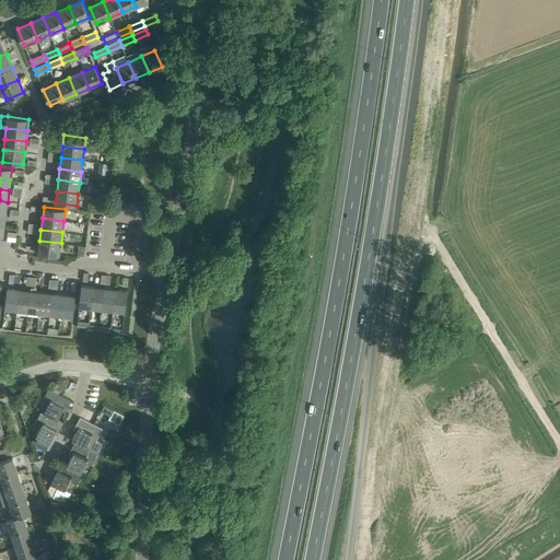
[(61,243),(39,241),(38,252),(59,255),(61,243)]
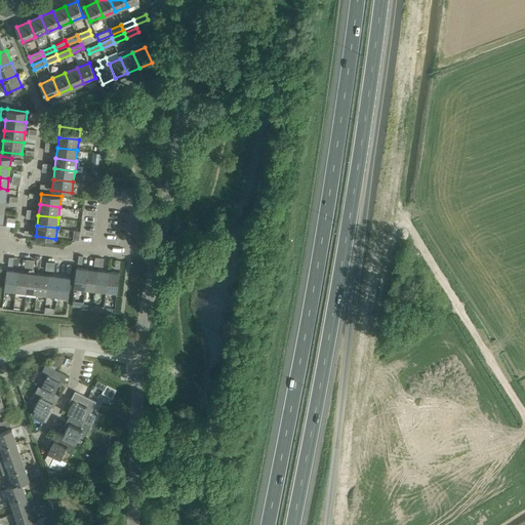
[(74,287),(85,288),(87,269),(77,267),(74,287)]
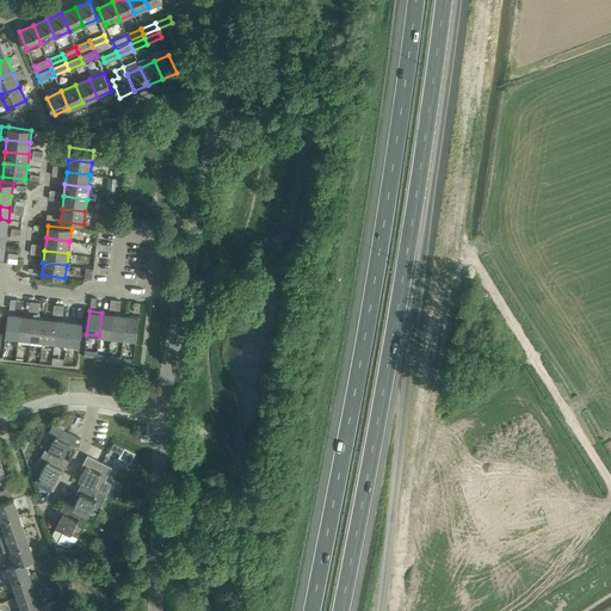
[(6,337),(18,338),(20,315),(8,313),(6,337)]
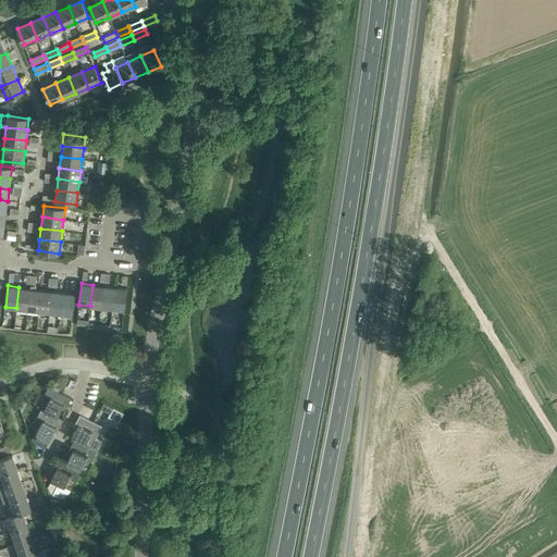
[(90,306),(101,307),(104,286),(93,285),(90,306)]
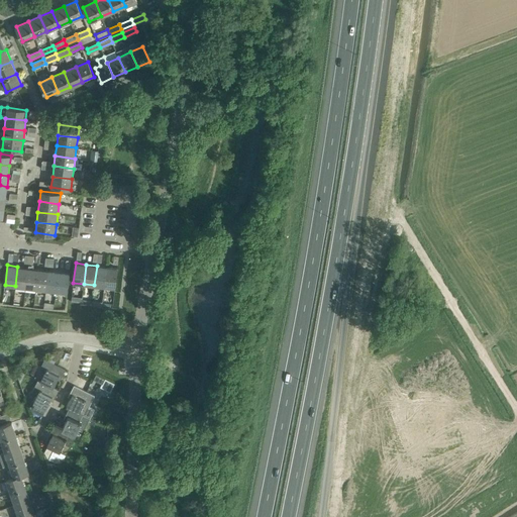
[(94,285),(104,287),(107,267),(97,266),(94,285)]
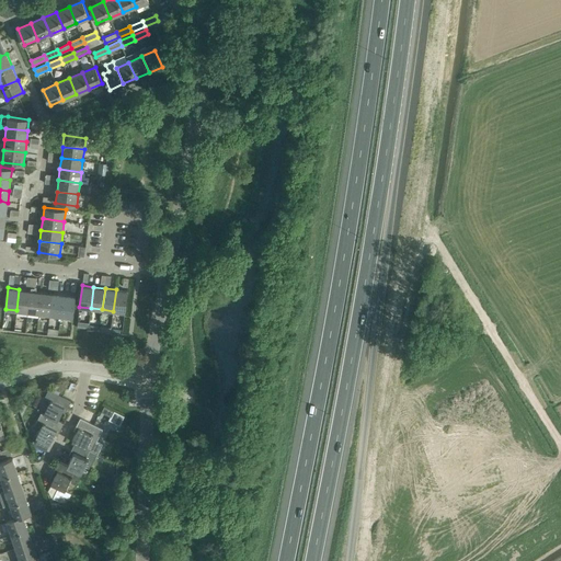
[(16,310),(27,312),(31,290),(19,289),(16,310)]
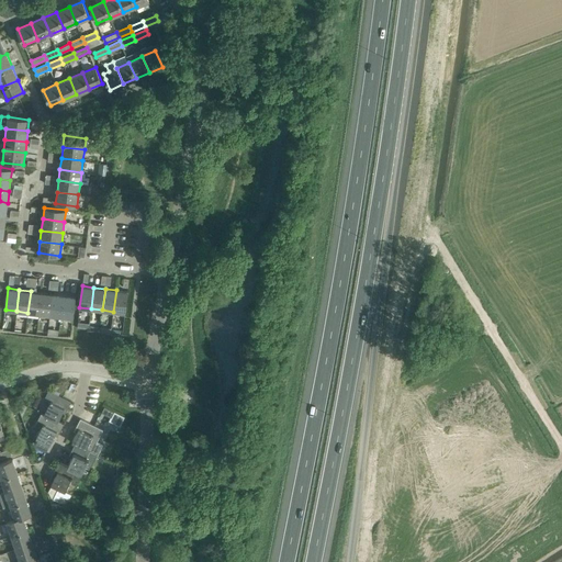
[(116,290),(113,312),(125,313),(127,291),(116,290)]
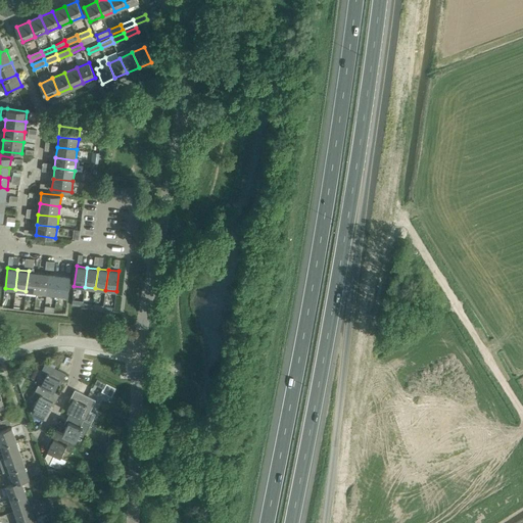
[(26,291),(36,292),(39,272),(29,271),(26,291)]
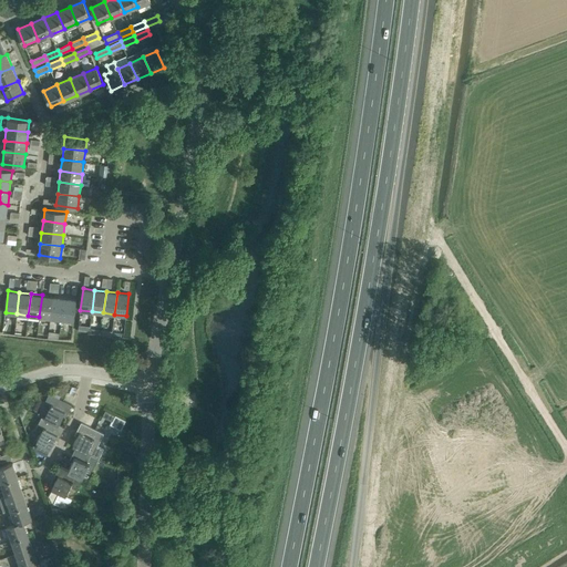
[(39,317),(51,318),(53,296),(42,295),(39,317)]
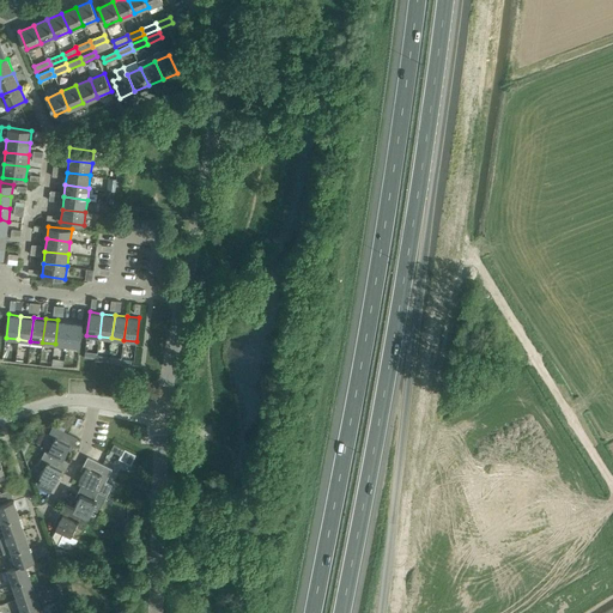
[(55,344),(67,345),(70,322),(58,320),(55,344)]
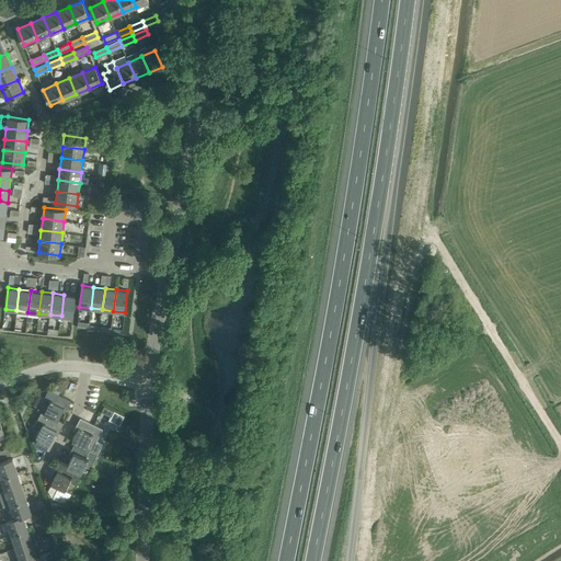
[(64,295),(61,316),(72,318),(76,296),(64,295)]
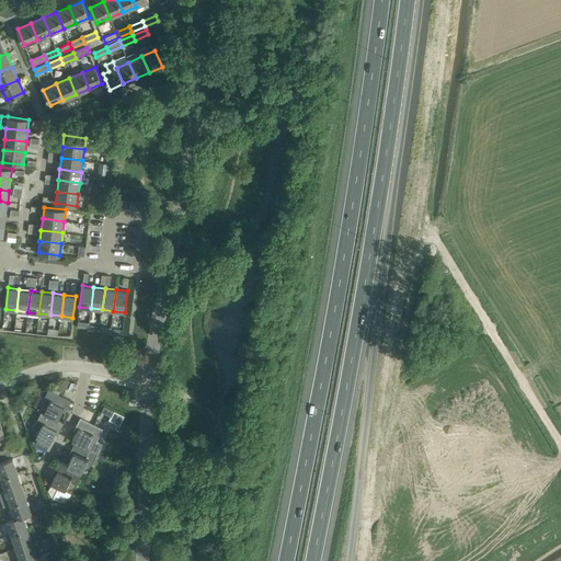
[(49,404),(44,413),(58,420),(65,408),(67,409),(71,400),(49,389),(43,401),(49,404)]
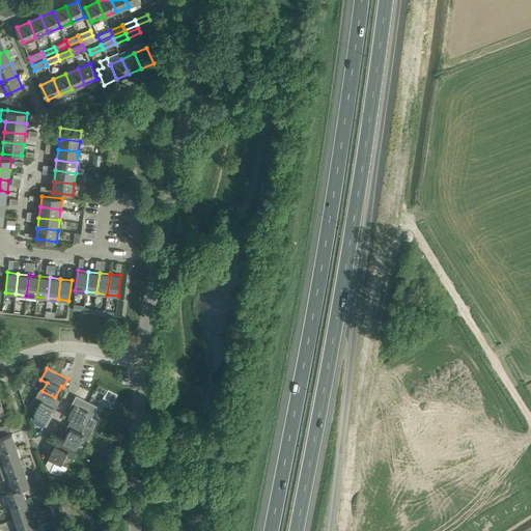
[(96,390),(105,394),(108,389),(99,384),(96,390)]
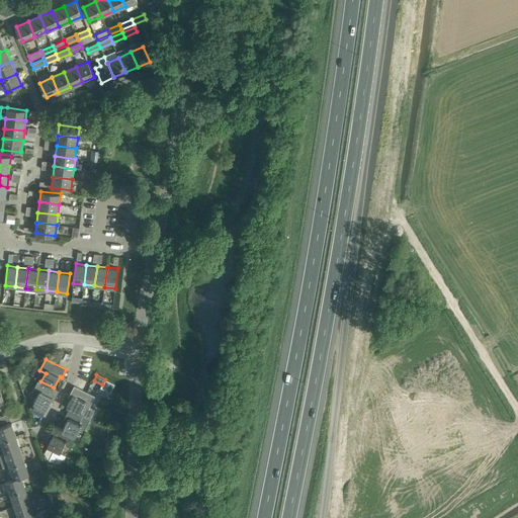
[(34,404),(32,409),(44,415),(46,409),(47,410),(47,409),(53,397),(55,398),(59,391),(54,387),(40,381),(38,380),(32,392),(37,395),(33,403),(34,404)]
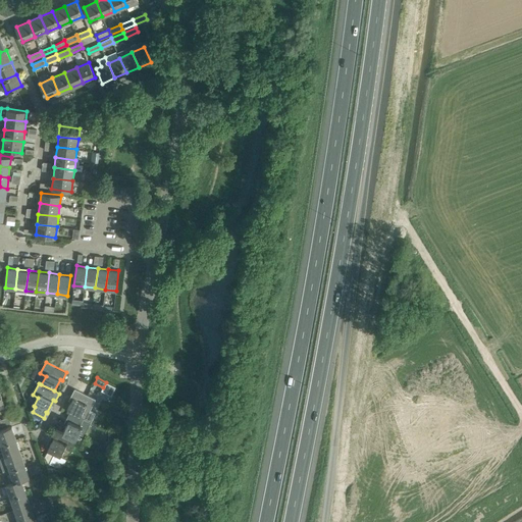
[(67,410),(70,412),(91,421),(95,413),(90,410),(96,399),(74,388),(70,397),(73,398),(67,410)]
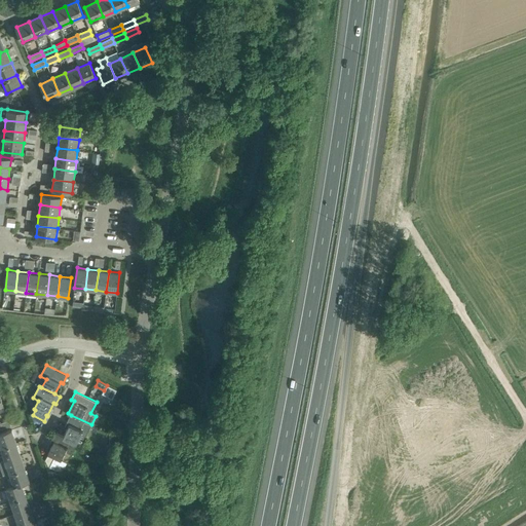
[(69,423),(64,436),(76,442),(80,434),(86,437),(91,424),(71,415),(67,422),(69,423)]
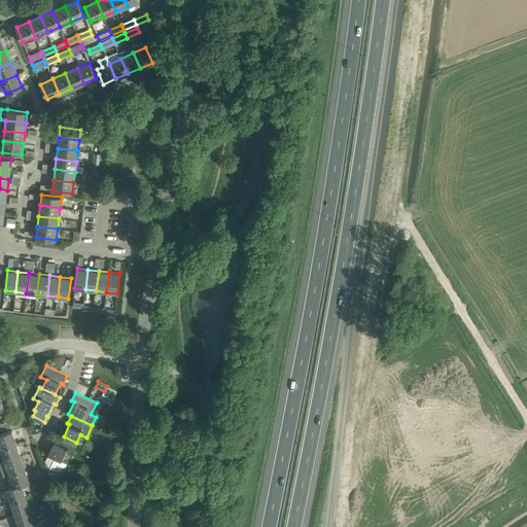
[(0,429),(10,426),(9,421),(8,421),(7,417),(0,419),(0,429)]
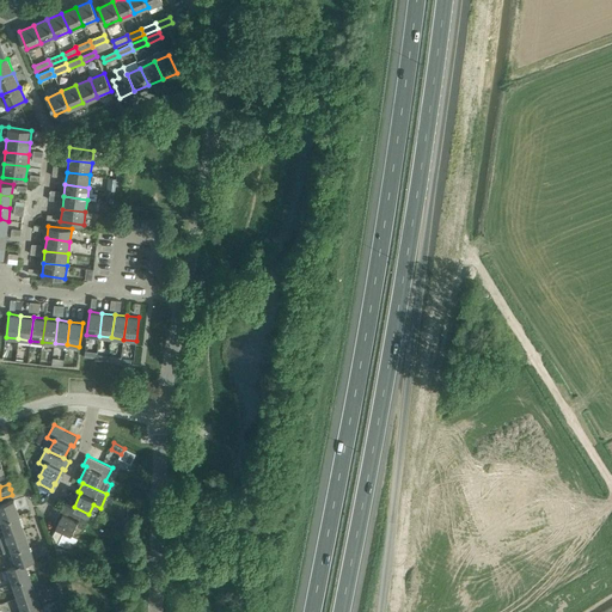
[(0,505),(0,516),(1,521),(19,515),(14,500),(0,505)]
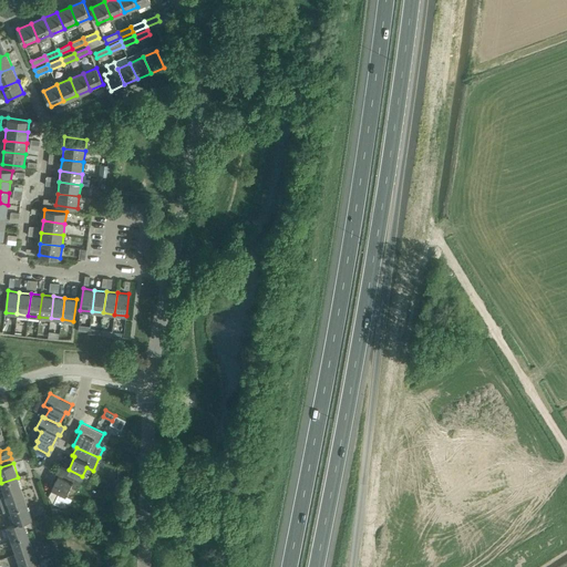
[(58,475),(51,488),(59,492),(53,503),(68,509),(72,498),(65,495),(71,486),(76,488),(82,476),(69,470),(60,465),(55,474),(58,475)]
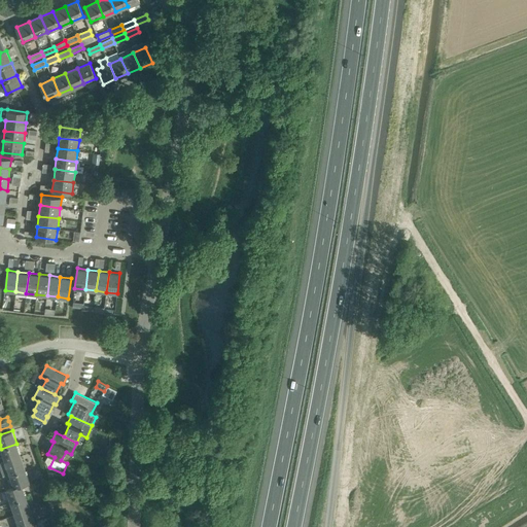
[(1,449),(5,461),(21,456),(16,444),(1,449)]
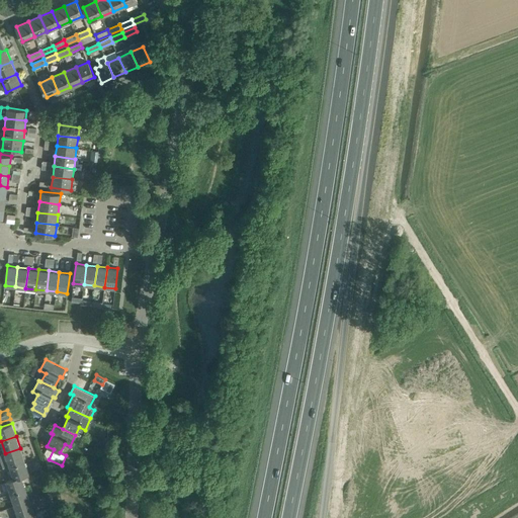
[(9,465),(24,460),(20,448),(5,453),(0,454),(0,458),(3,468),(9,465)]
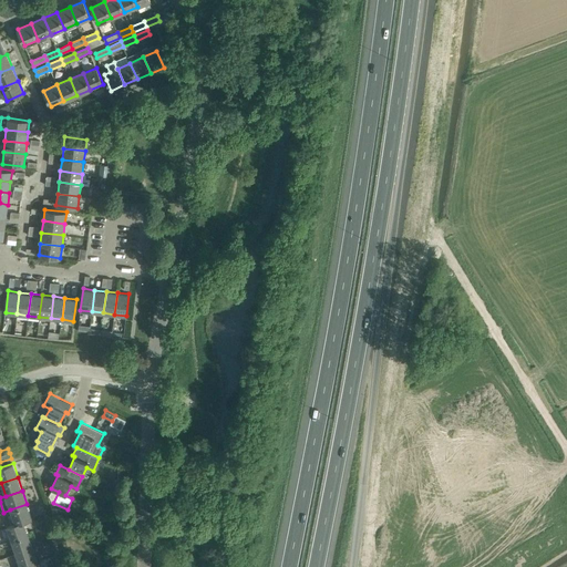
[(23,522),(32,518),(27,504),(10,509),(13,518),(6,522),(7,527),(23,522)]
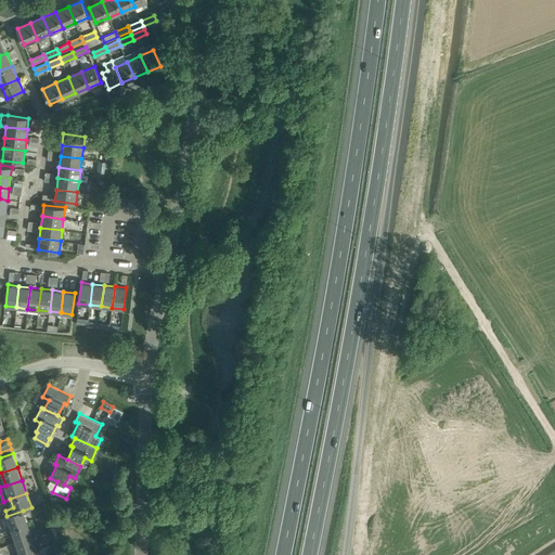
[(7,516),(12,529),(27,524),(23,511),(7,516)]
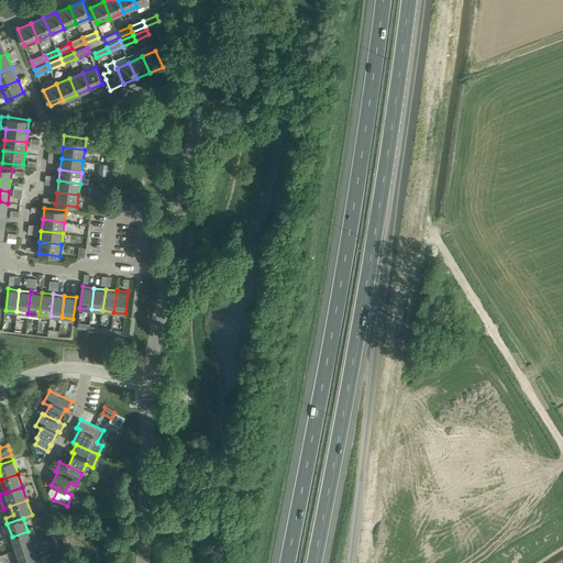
[(12,537),(17,550),(32,544),(28,531),(12,537)]
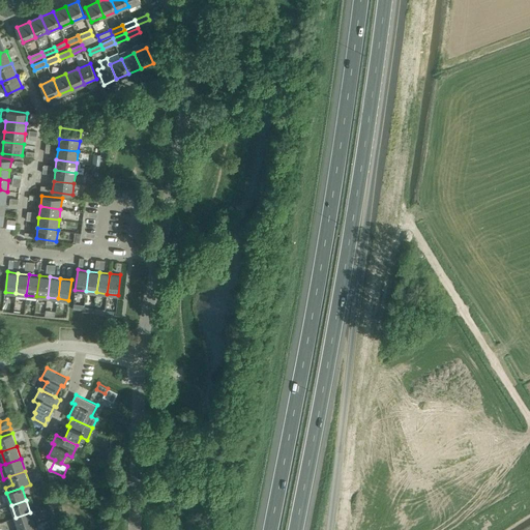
[(16,518),(19,529),(20,529),(35,525),(30,512),(16,518)]
